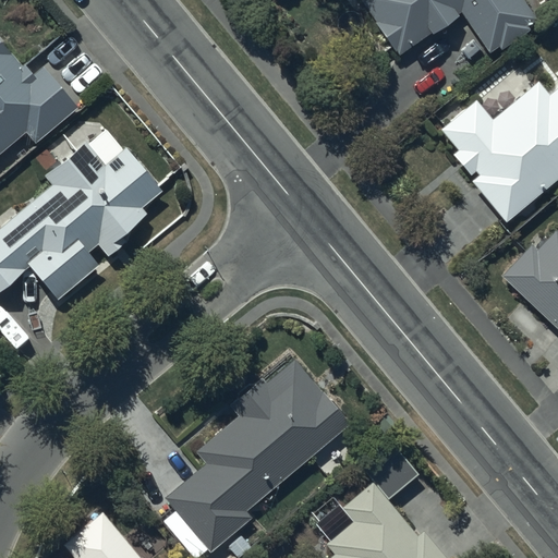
[(540,19),(525,0),(364,0),(404,57),(465,13),(490,48),(500,41),(505,49),(533,28),(531,25),(540,19)]
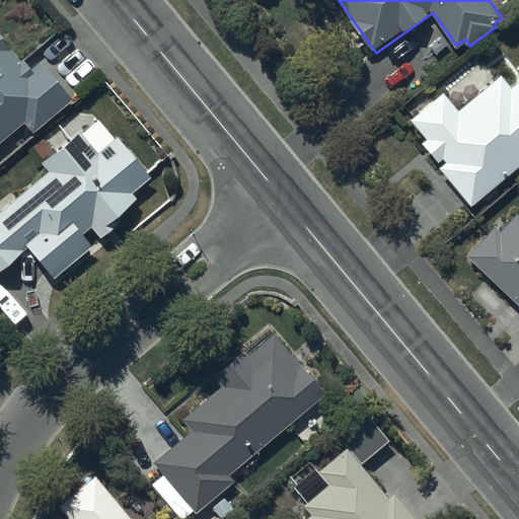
[(24,62),(0,31),(0,143),(14,132),(23,144),(76,103),(36,53),(24,62)]
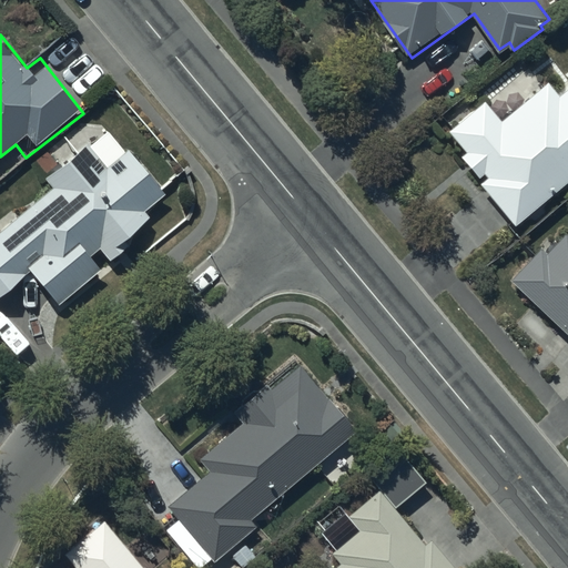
[(465,159),(523,231),(567,193),(567,90),(560,97),(550,83),(504,121),(489,103),(453,133),(470,154),(465,159)]
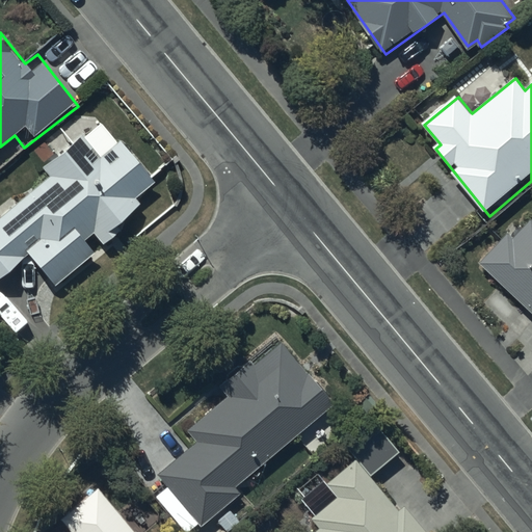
[(45,170),(51,178),(0,217),(0,278),(31,255),(56,287),(98,254),(88,241),(99,233),(105,240),(145,208),(138,198),(157,184),(122,140),(120,142),(104,124),(45,170)]
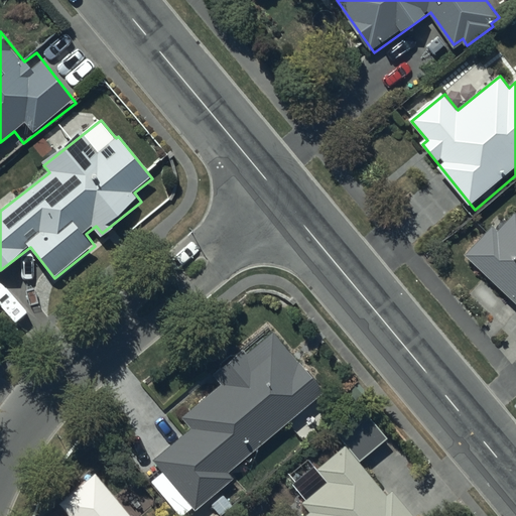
[(493,225),(467,253),(515,299),(515,216),(501,233),(493,225)]
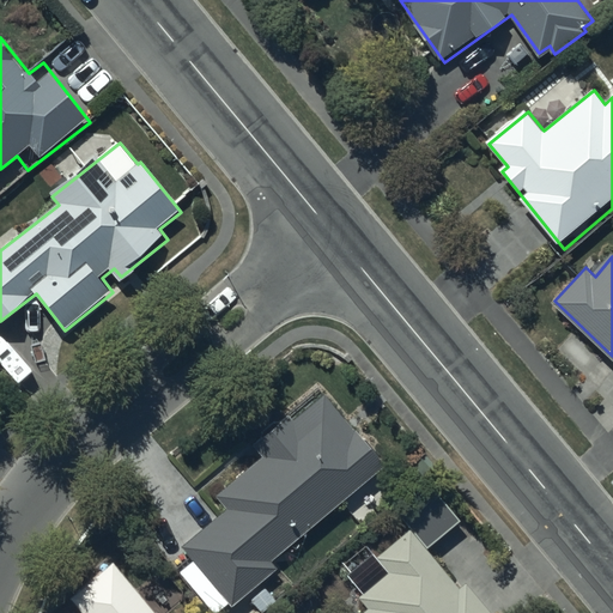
[(278,570),(271,562),(389,465),(365,435),(360,439),(325,395),(296,419),(292,416),(256,445),(266,456),(217,497),(228,509),(182,546),(194,562),(181,572),(213,612),(214,612),(234,598),(237,602),(278,570)]
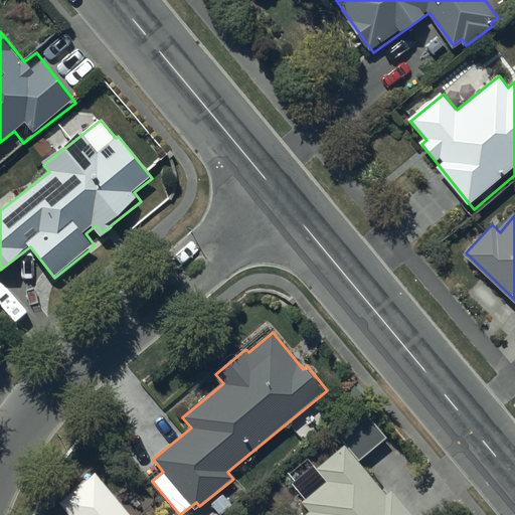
[(380,486),(347,447),(321,468),(330,479),(302,502),(310,512),(306,514),(413,514),(393,490),(390,492),(383,483),(380,486)]
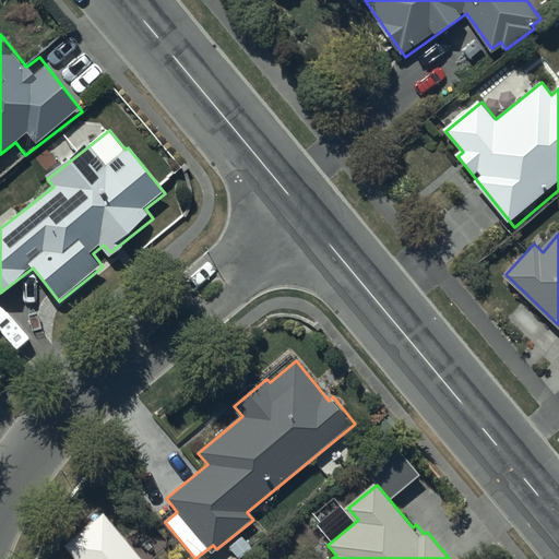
[(143,558),(104,513),(64,547),(74,558),(143,558)]
